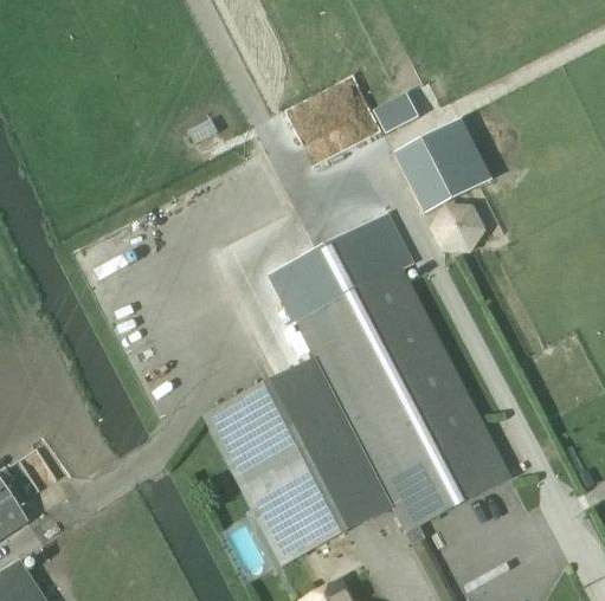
[(464,193),(433,133),(394,153),(424,213),(464,193)]
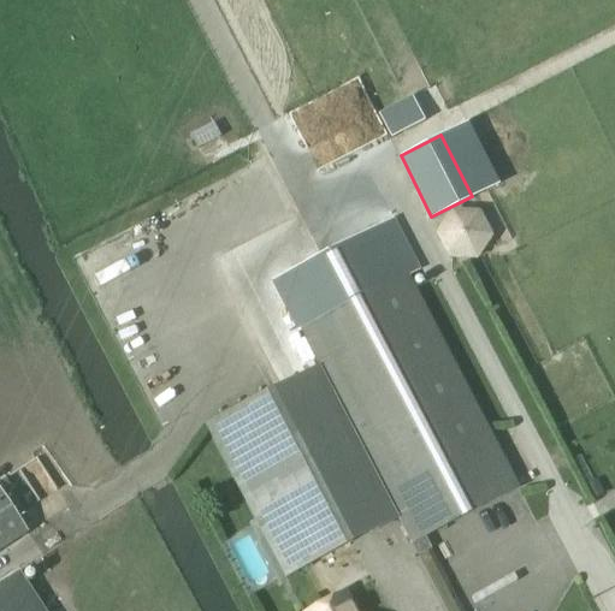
[(320,363),(213,419),(291,570),(400,514),(413,539),(520,484),(409,273),(421,267),(394,215),(271,279),(297,330),(302,327),(320,363)]
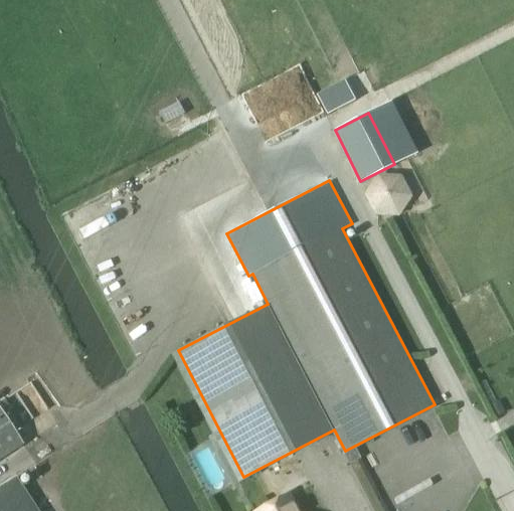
[(0,457),(25,442),(0,402),(0,457)]
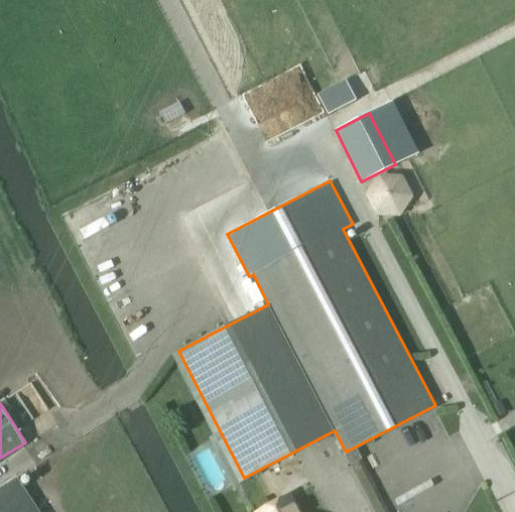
[(34,511),(13,479),(0,487),(0,511),(34,511)]
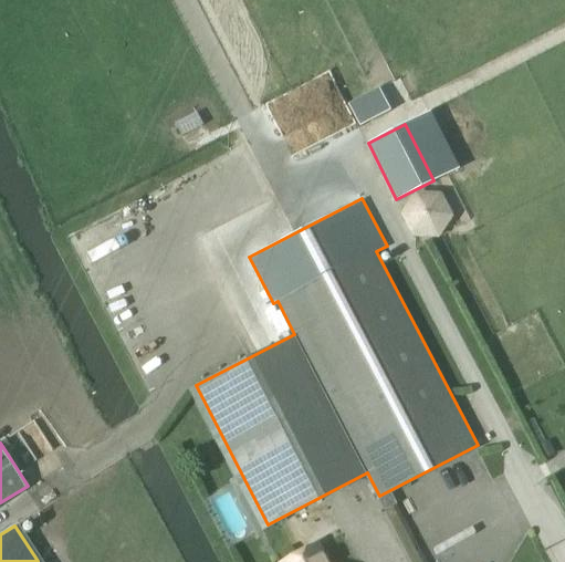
[(326,561),(317,543),(282,561),(326,561)]
